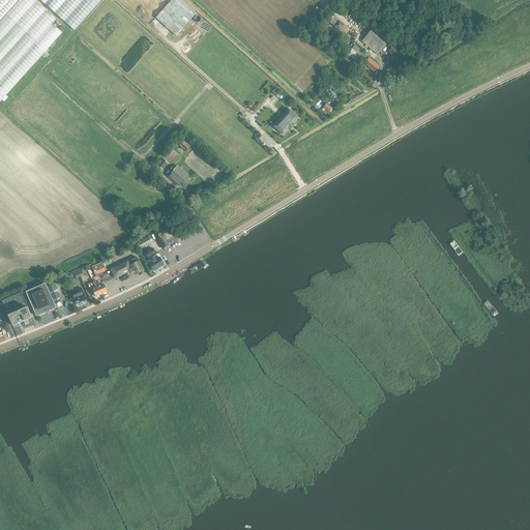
[(0,0),(0,101),(62,32),(57,28),(57,29),(52,24),(56,20),(34,0),(0,0)]
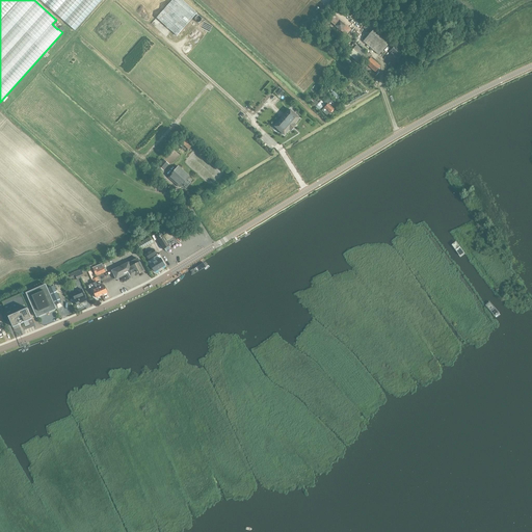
[(40,0),(75,31),(102,0),(40,0)]
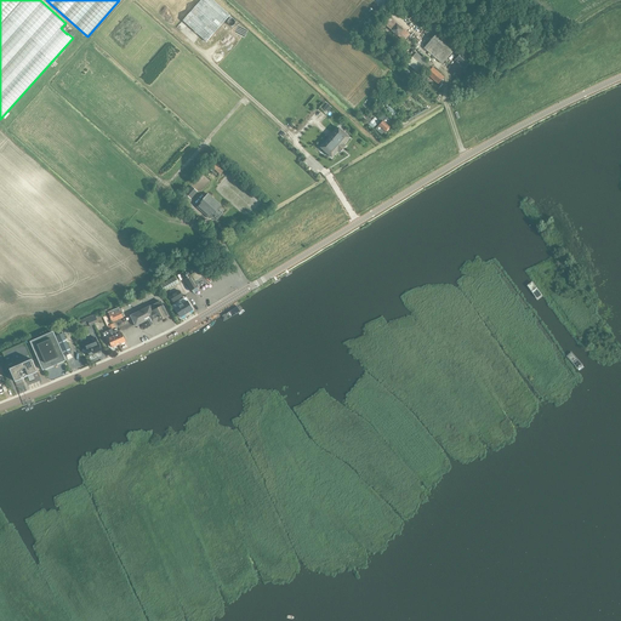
[(206,41),(231,15),(212,0),(200,0),(182,21),(206,41)]
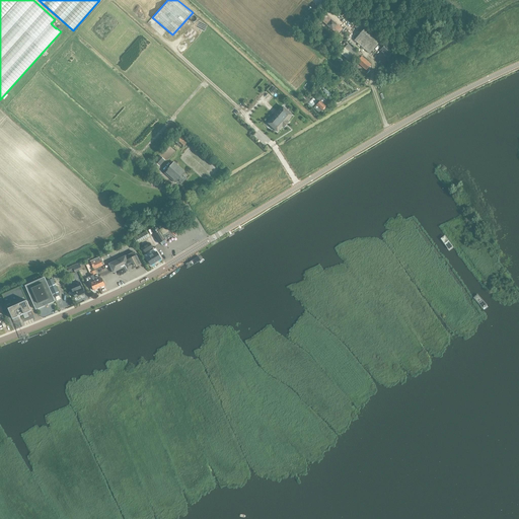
[(338,24),(331,19),(326,14),(321,20),(326,25),(332,30),(338,35),(343,29),(338,24)]
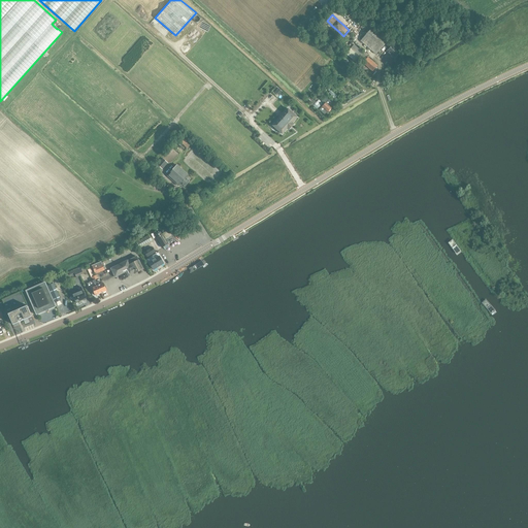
[(385,28),(389,24),(381,17),(377,21),(385,28)]
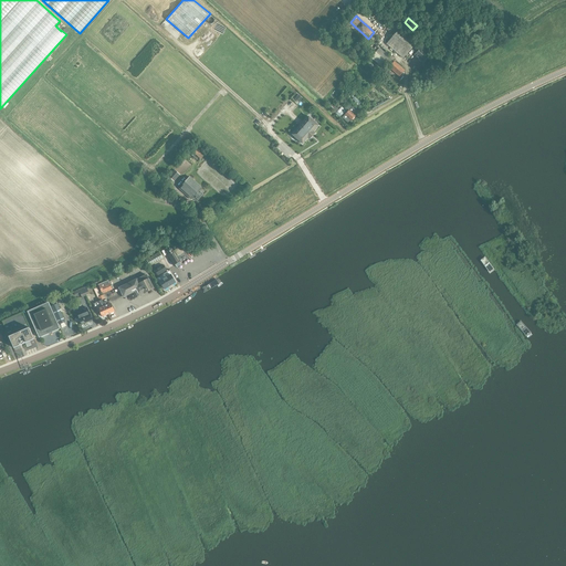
[(404,59),(415,45),(398,31),(387,44),(404,59)]
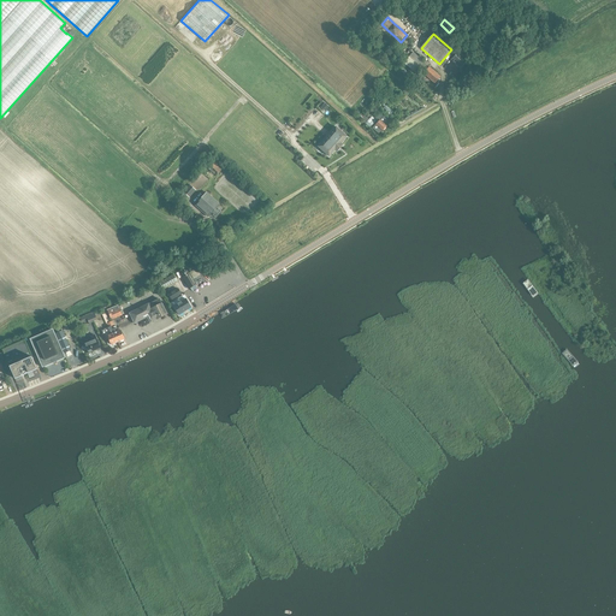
[(413,52),(409,57),(403,63),(418,75),(422,69),(424,70),(425,67),(427,65),(413,52)]
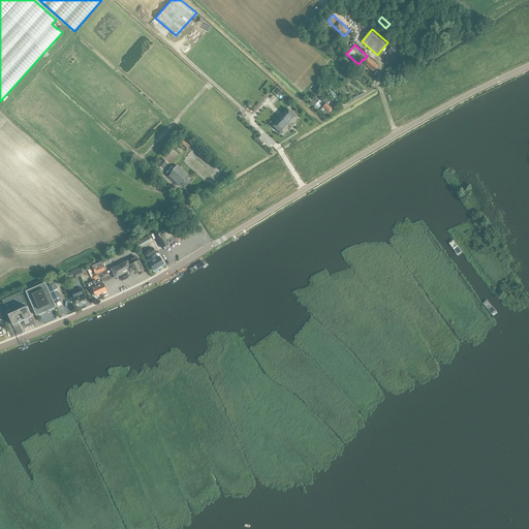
[(386,52),(396,59),(402,52),(394,44),(386,52)]
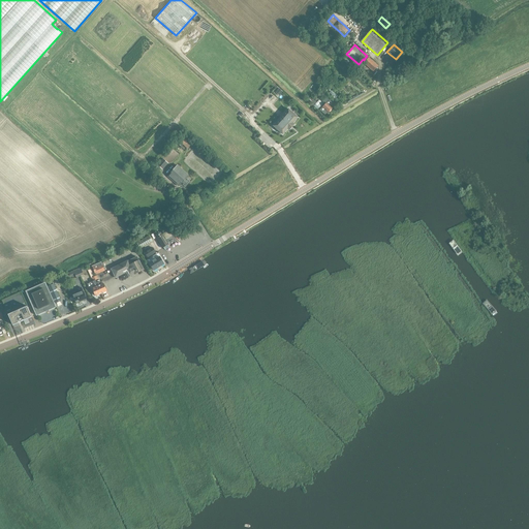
[(378,66),(369,58),(364,63),(374,71),(378,66)]
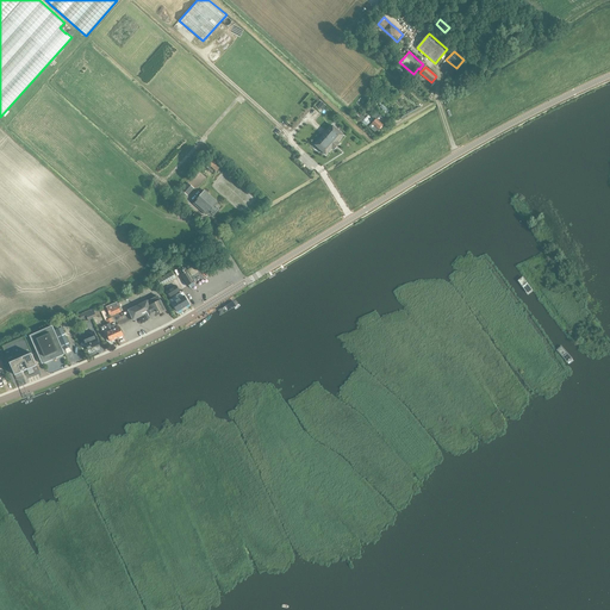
[(321,99),(315,105),(321,111),(328,105),(321,99)]
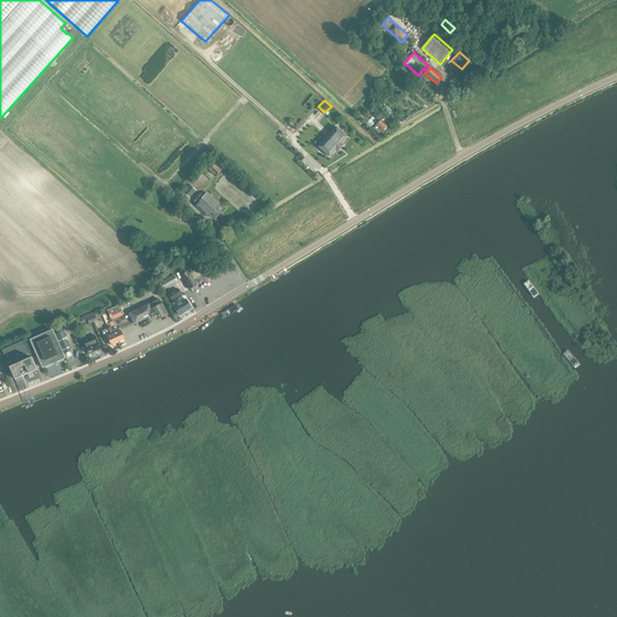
[(359,117),(366,124),(370,128),(377,121),(372,117),(370,119),(365,116),(362,113),(359,117)]
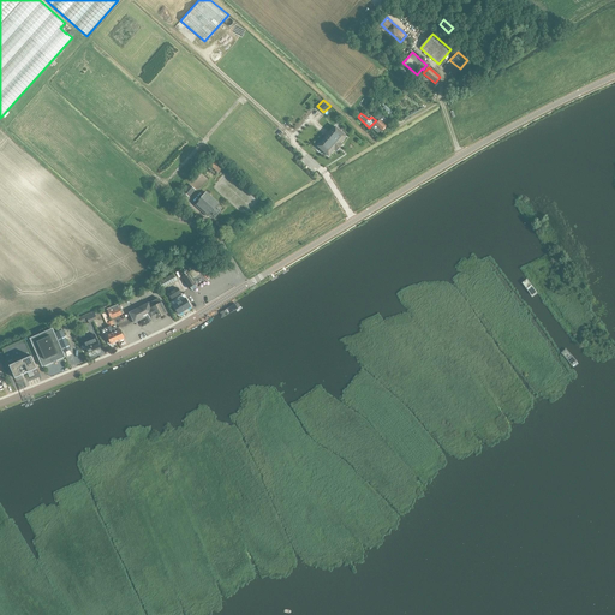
[(383,115),(375,125),(371,127),(378,133),(381,131),(389,123),(383,115)]
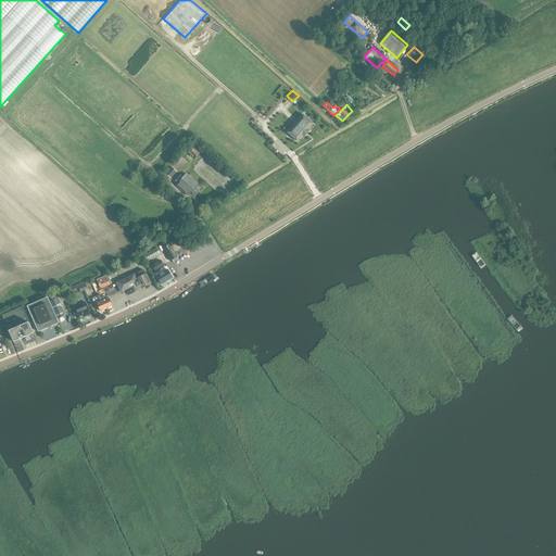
[(303,114),(288,133),(298,141),(303,136),(304,137),(310,131),(308,129),(313,124),(303,114)]
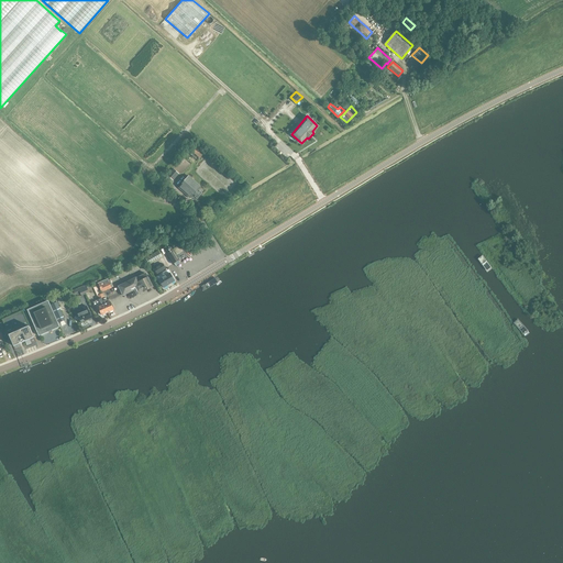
[(198,161),(206,151),(198,144),(190,154),(198,161)]
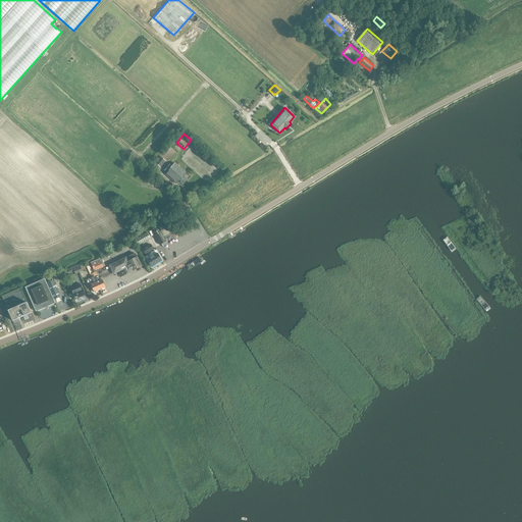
[(161,167),(166,161),(161,156),(155,162),(156,163),(152,167),(156,171),(160,166),(161,167)]
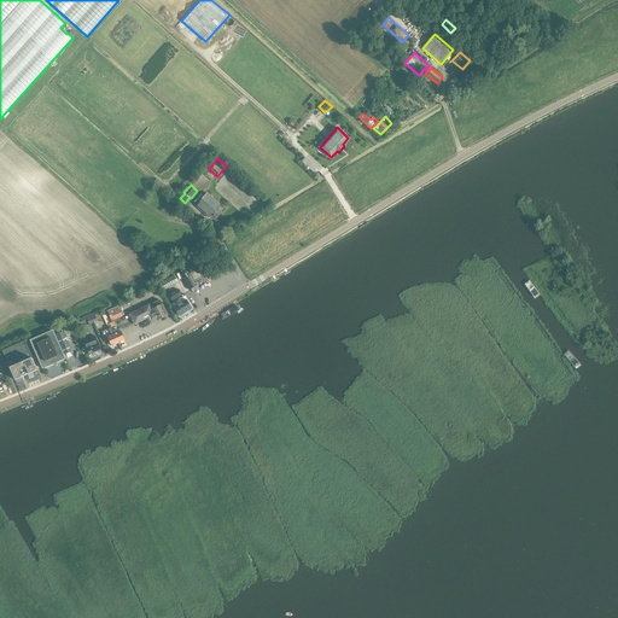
[(216,220),(222,213),(217,209),(220,205),(207,193),(196,205),(209,217),(210,216),(213,219),(214,217),(216,220)]
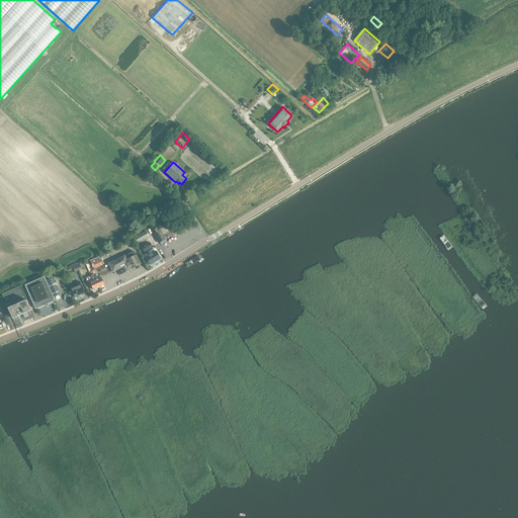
[(162,235),(169,231),(166,225),(159,230),(158,228),(153,231),(154,233),(160,243),(165,239),(162,235)]
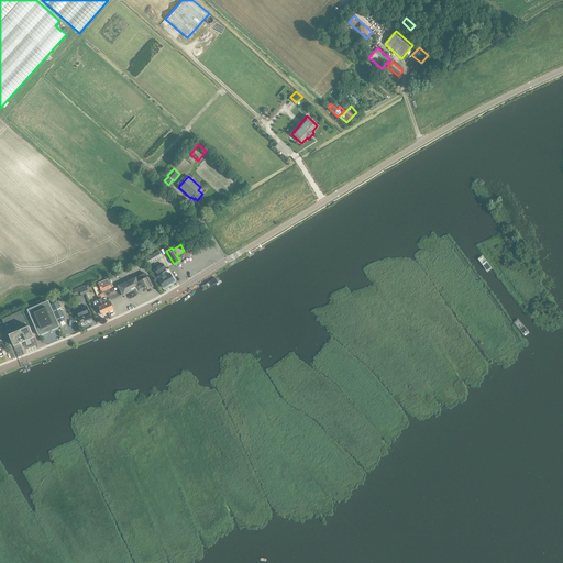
[(162,257),(158,252),(145,260),(148,265),(162,257)]
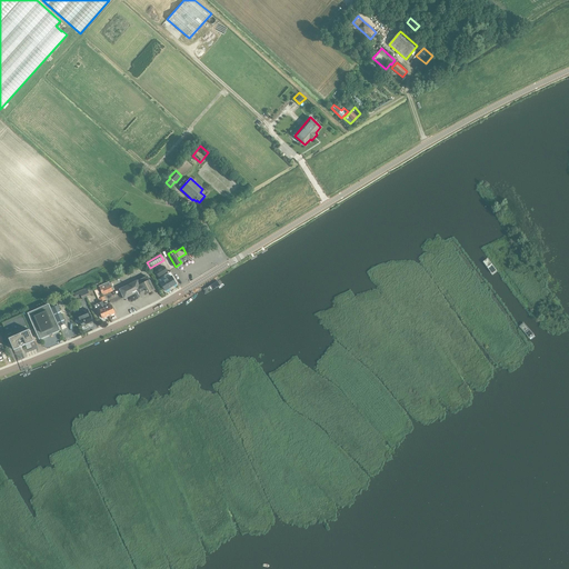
[(165,267),(156,272),(159,277),(167,271),(165,267)]
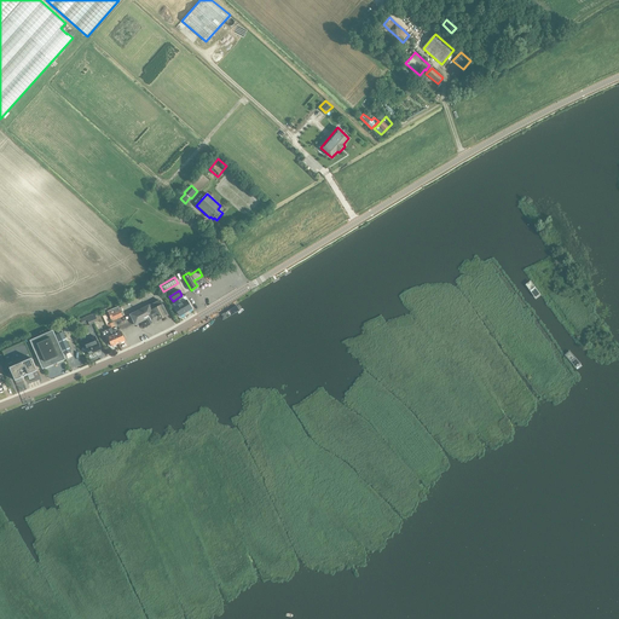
[(192,310),(187,301),(189,300),(186,295),(171,305),(173,310),(174,308),(180,317),(192,310)]
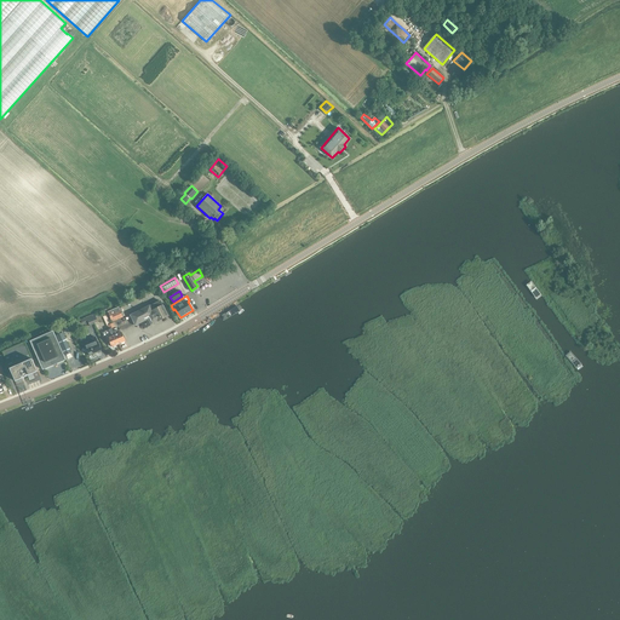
[(162,303),(151,308),(158,321),(168,316),(162,303)]
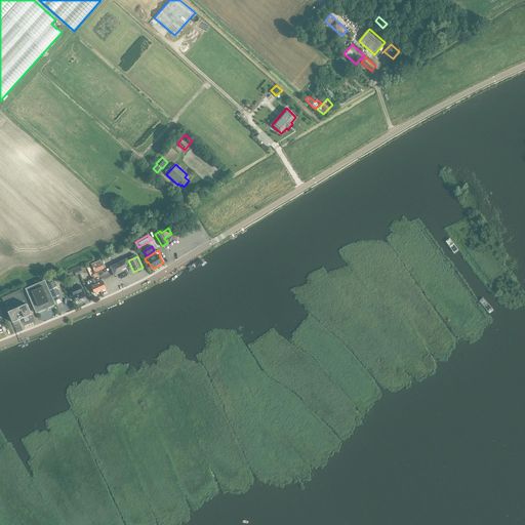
[(127,258),(110,267),(115,276),(125,271),(128,276),(133,273),(133,272),(128,260),(127,258)]
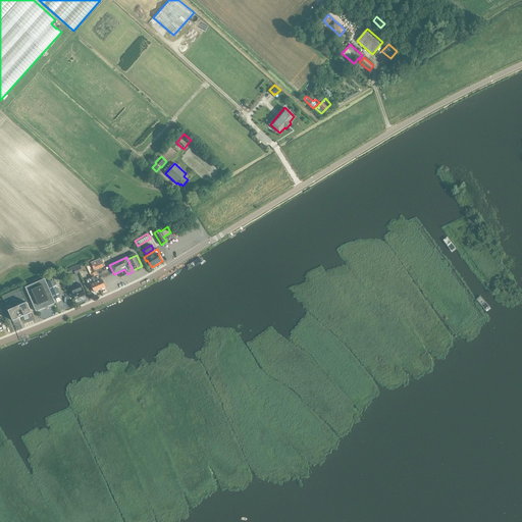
[(87,261),(93,273),(95,272),(94,271),(104,267),(100,258),(91,262),(90,260),(87,261)]
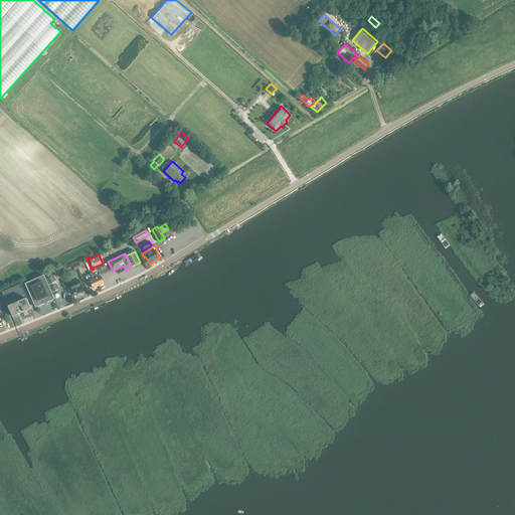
[(97,273),(92,275),(98,287),(104,284),(101,277),(99,277),(97,273)]
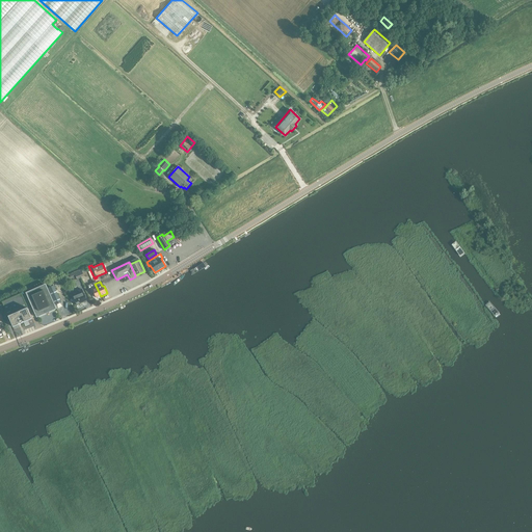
[(95,284),(87,286),(94,299),(101,296),(95,284)]
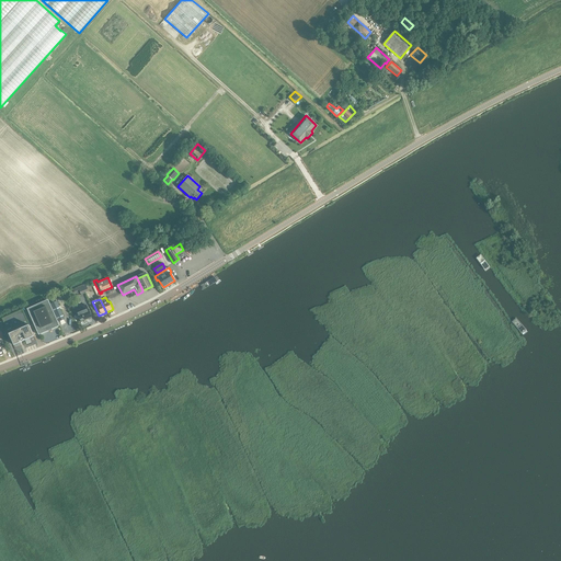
[(27,309),(38,334),(59,325),(48,300),(27,309)]
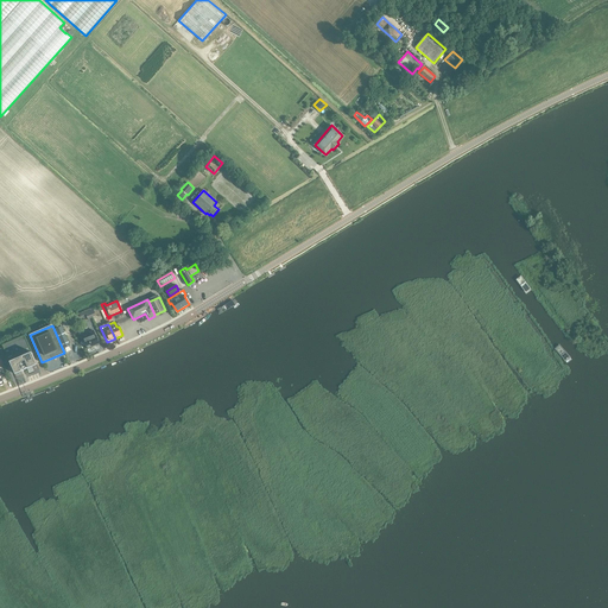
[(64,348),(70,346),(62,325),(55,329),(64,348)]
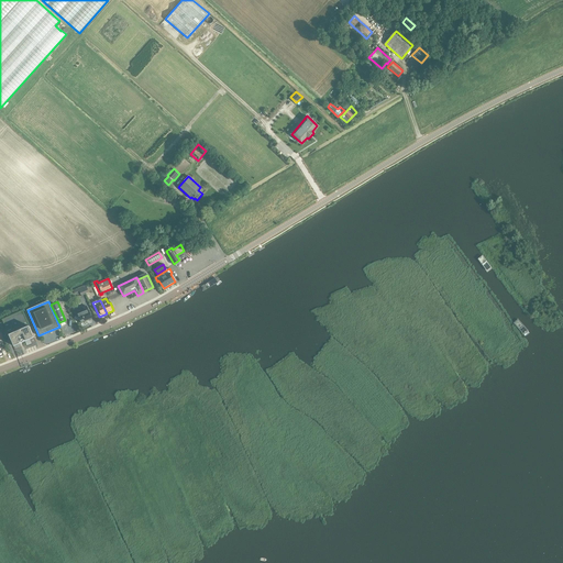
[(80,323),(91,318),(87,307),(74,312),(76,317),(78,316),(80,323)]
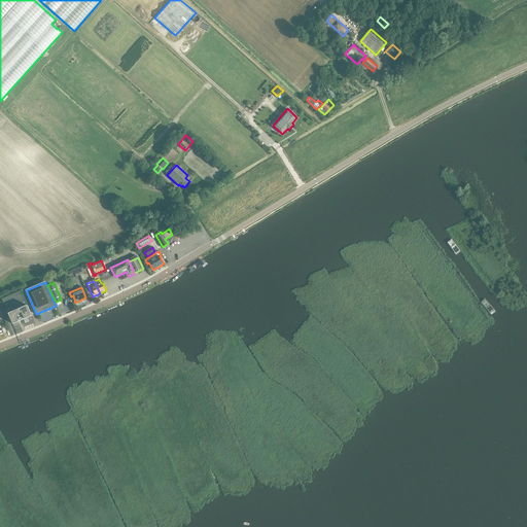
[(3,300),(6,308),(13,324),(32,316),(22,291),(3,300)]
